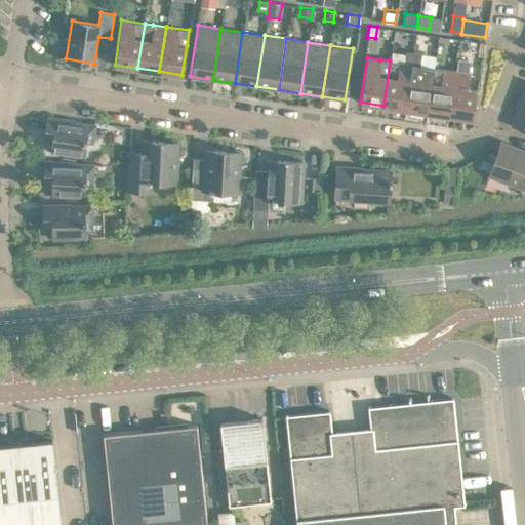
[(469,73),(466,73),(468,59),(457,58),(455,71),(448,115),(472,119),(476,89),(466,88),(469,73)]
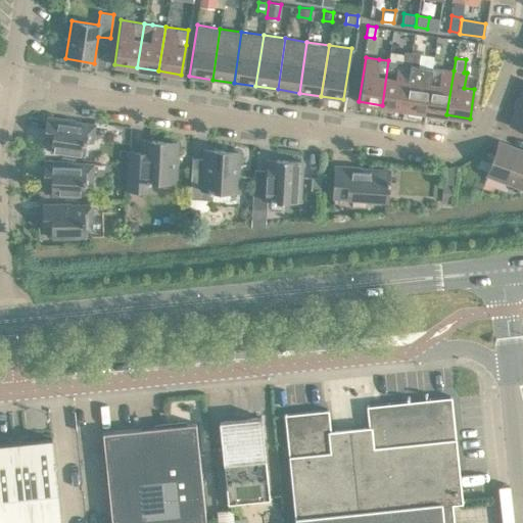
[(410,64),(388,60),(382,105),(403,108),(410,64)]
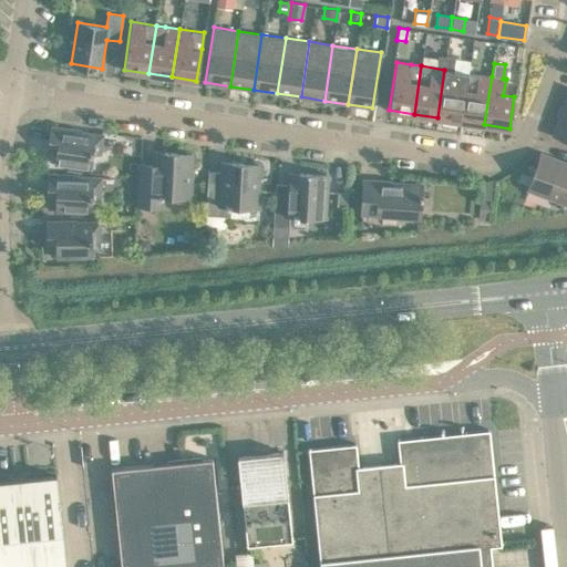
[(468,73),(444,70),(437,117),(461,121),(468,73)]
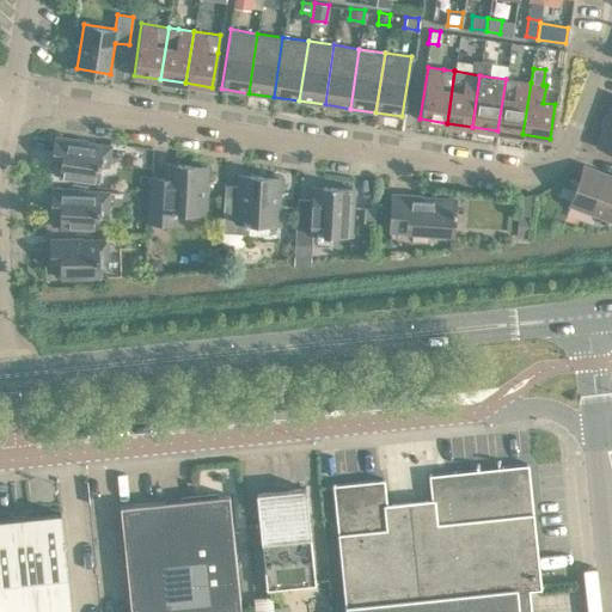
[(531,83),(506,79),(497,130),(522,134),(531,83)]
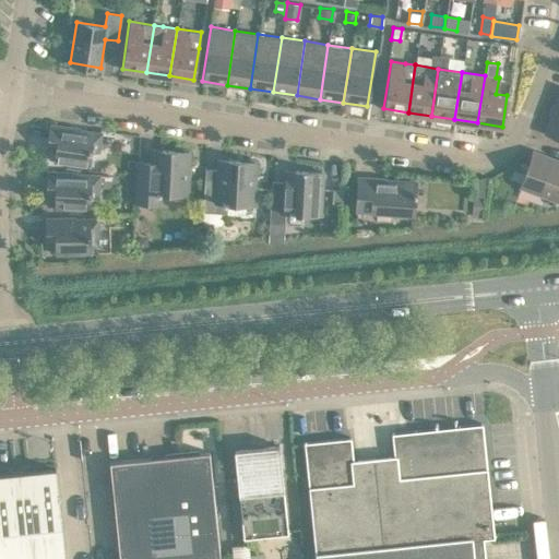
[(558,95),(546,132),(558,137),(558,95)]
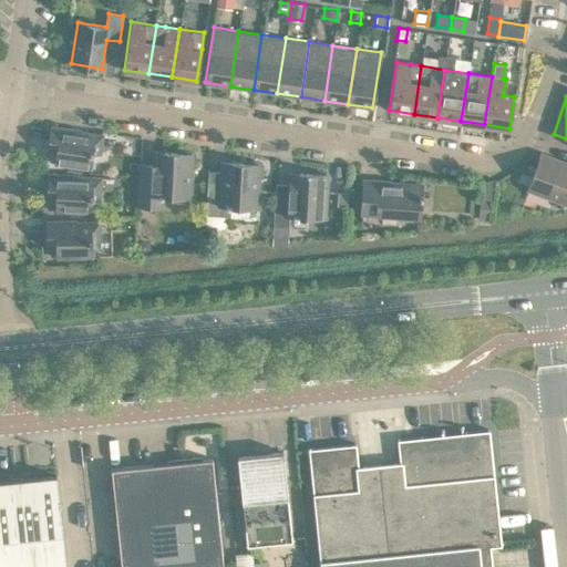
[(51,126),(48,150),(57,151),(55,163),(88,167),(90,152),(93,153),(94,151),(99,152),(100,146),(102,135),(79,132),(79,131),(51,126)]
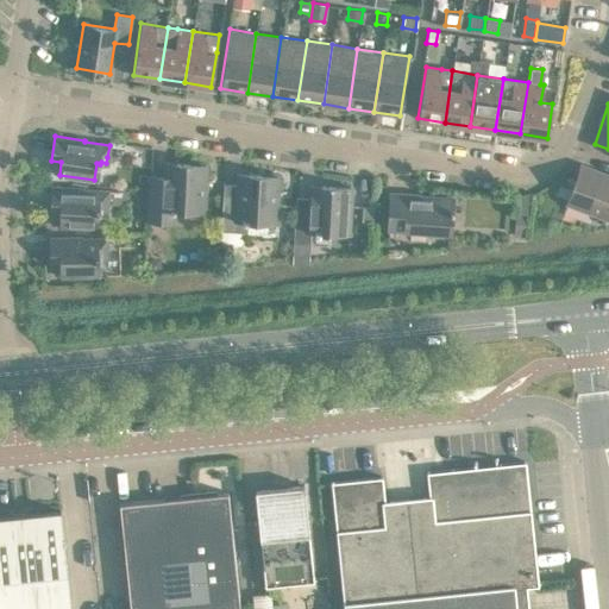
[(164,177),(150,176),(148,219),(164,220),(165,208),(203,211),(206,165),(165,163),(164,177)]
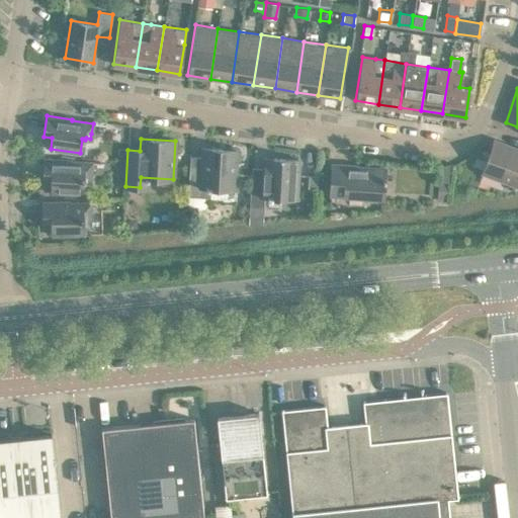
[(517,151),(493,142),(483,171),(517,183),(517,151)]
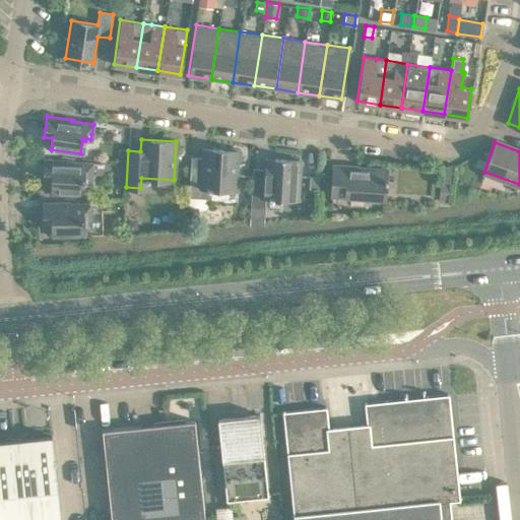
[(211,190),(211,188),(236,189),(238,150),(203,148),(202,167),(190,167),(188,197),(202,197),(203,189),(211,190)]
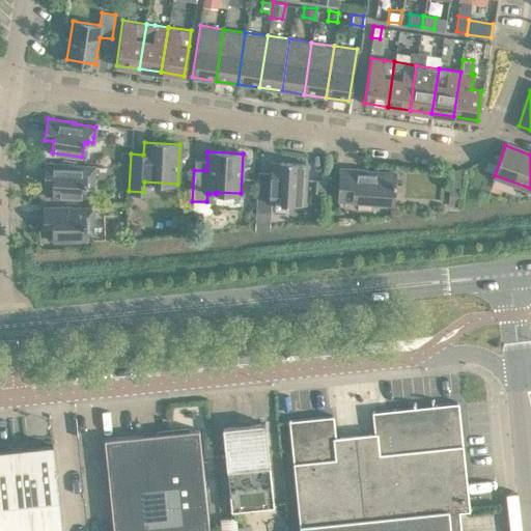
[(257,172),(255,211),(270,212),(270,202),(279,203),(279,201),(304,203),(306,164),(271,162),(270,173),(257,172)]
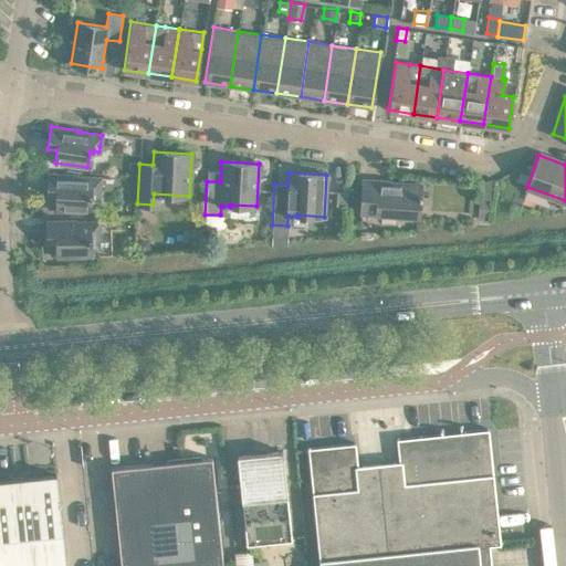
[(49,174),(48,197),(56,198),(55,209),(70,210),(82,211),(88,211),(90,196),(93,196),(93,195),(98,195),(98,189),(100,177),(76,176),(76,175),(49,174)]
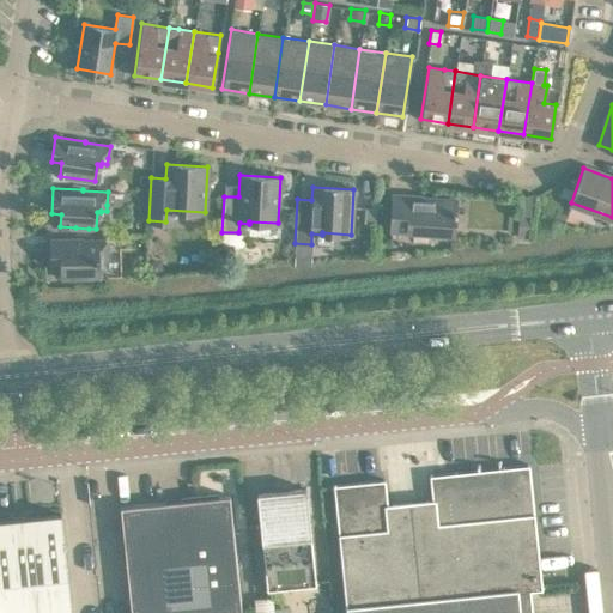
[(455,199),(393,195),(390,229),(453,232),(455,199)]
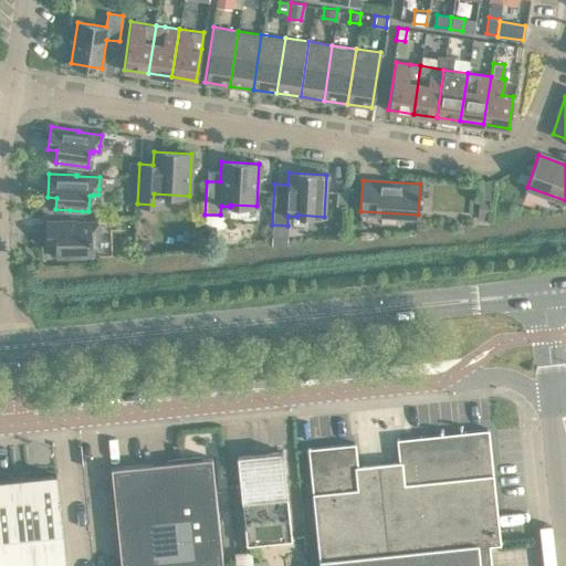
[(479,200),(478,219),(489,219),(490,201),(479,200)]
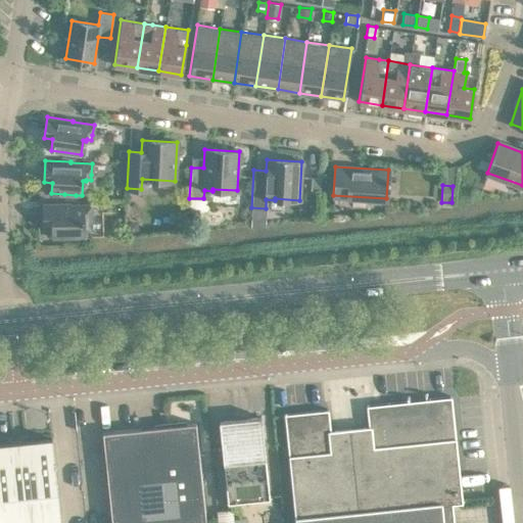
[(68,203),(43,204),(44,226),(52,226),(52,237),(84,236),(84,222),(87,222),(87,221),(91,220),(91,216),(91,204),(69,204),(68,203)]
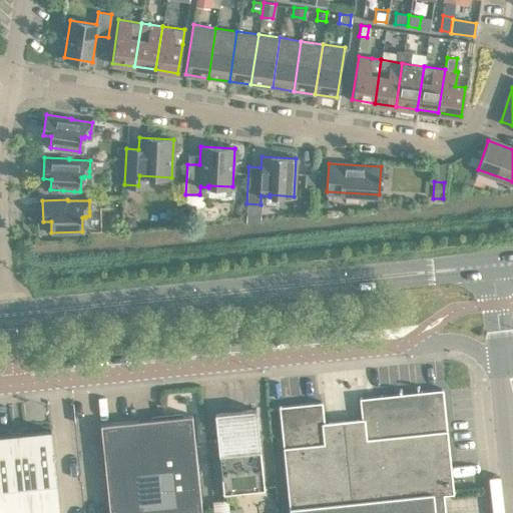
[(191,204),(187,204),(186,212),(194,213),(195,209),(191,204)]
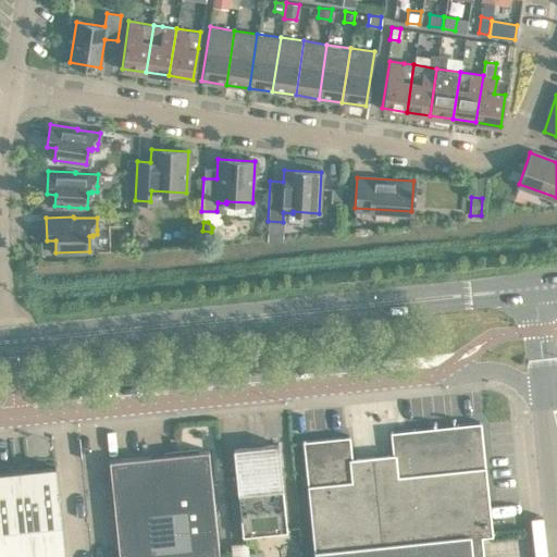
[(146,235),(134,237),(136,250),(149,248),(146,235)]
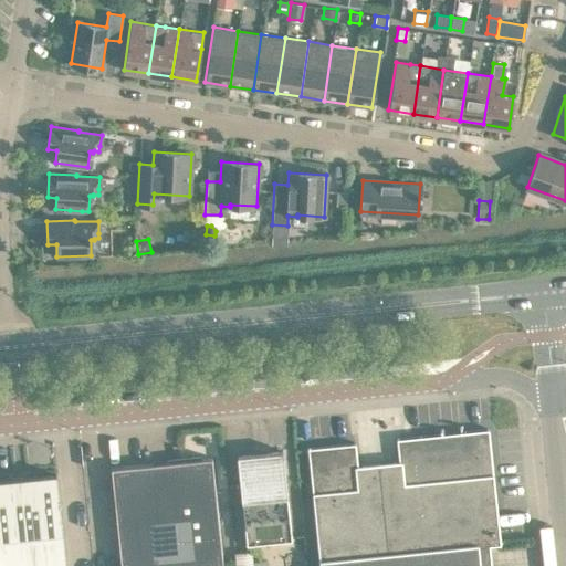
[(308,448),(308,449),(320,562),(484,544),(500,543),(488,430),(397,439),(399,461),(388,462),(388,458),(367,460),(367,464),(357,465),(354,443),(308,448)]
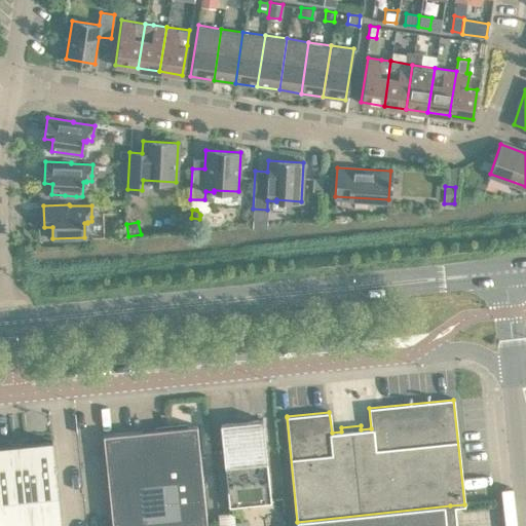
[(221,422),(229,505),(270,501),(262,418),(221,422)]
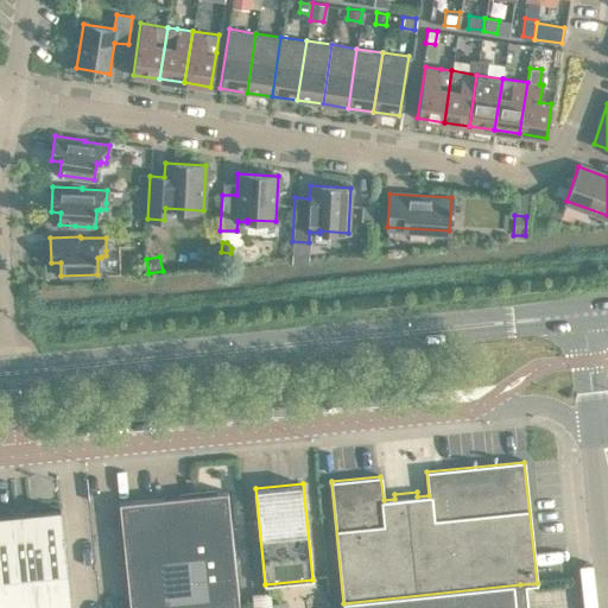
[(119,502),(130,607),(239,607),(227,492),(119,502)]
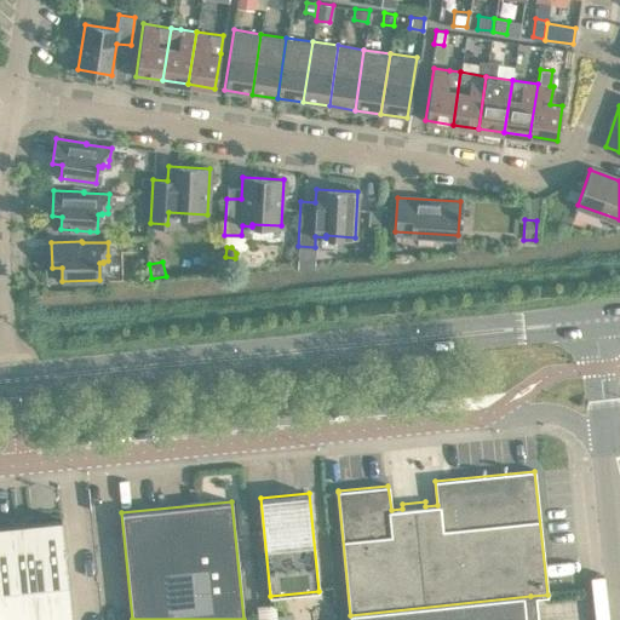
[(0,524),(0,580),(4,619),(72,619),(62,520),(0,524)]
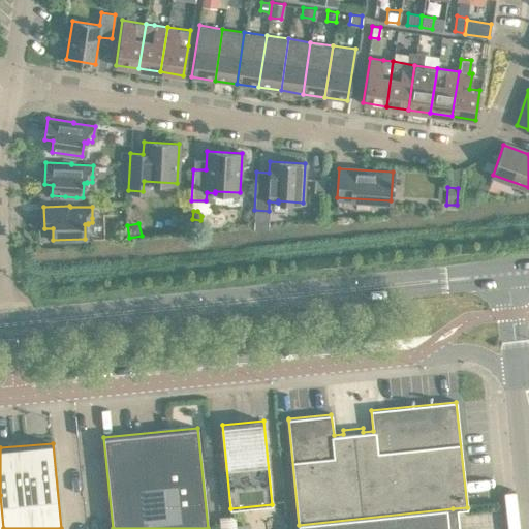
[(299,528),(455,528),(453,508),(299,525),(299,528)]
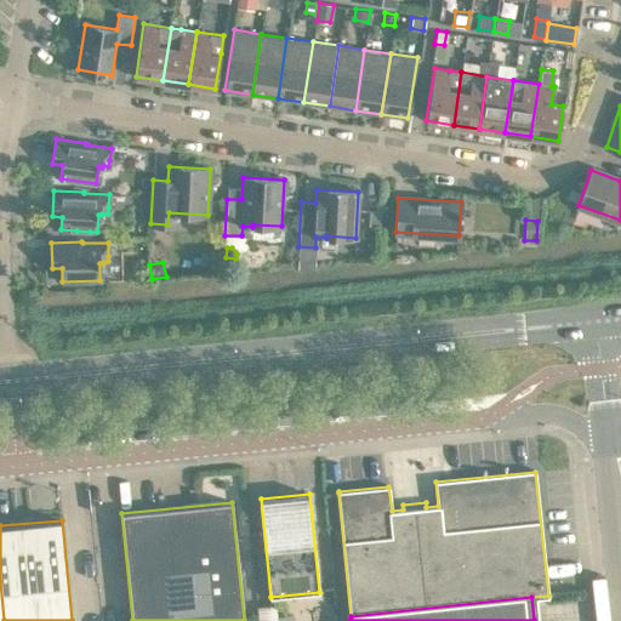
[(281,620),(280,602),(260,605),(261,620),(281,620)]
